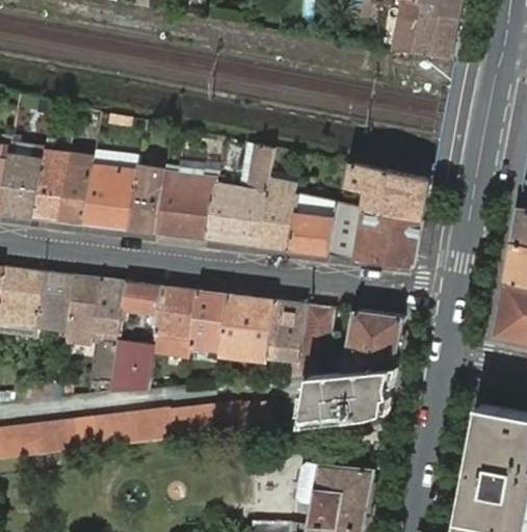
[(400,0),(392,48),(414,51),(415,49),(450,55),(458,16),(422,8),(423,1),(419,0),(400,0)]
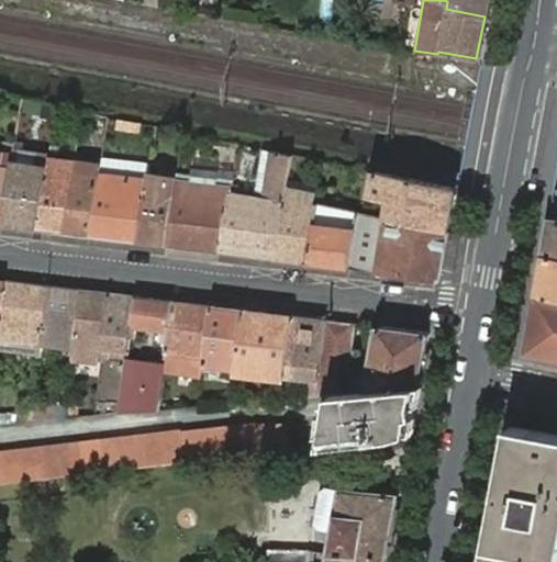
[(446,9),(485,17),(487,0),(443,0),(447,1),(446,9)]
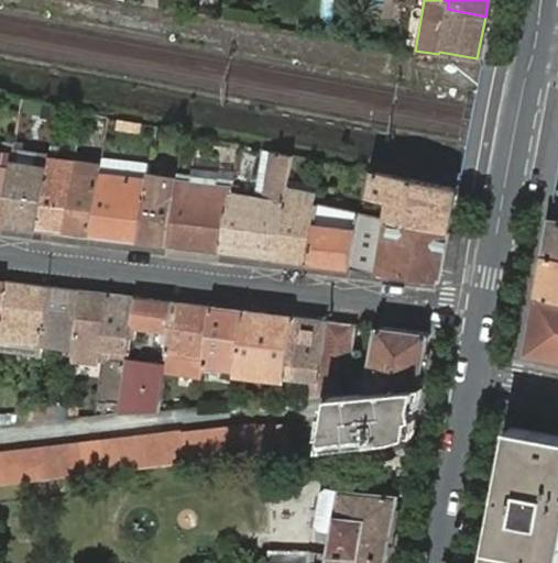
[(52,118),(54,106),(40,103),(37,116),(52,118)]
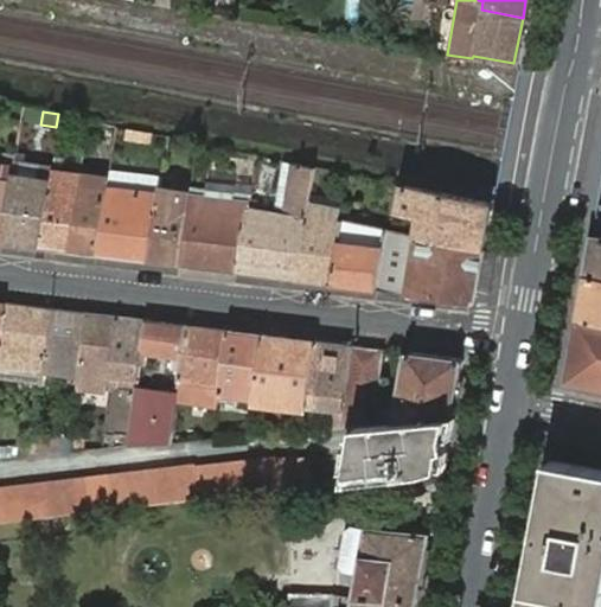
[(280,160),(272,213),(279,215),(288,161),(280,160)]
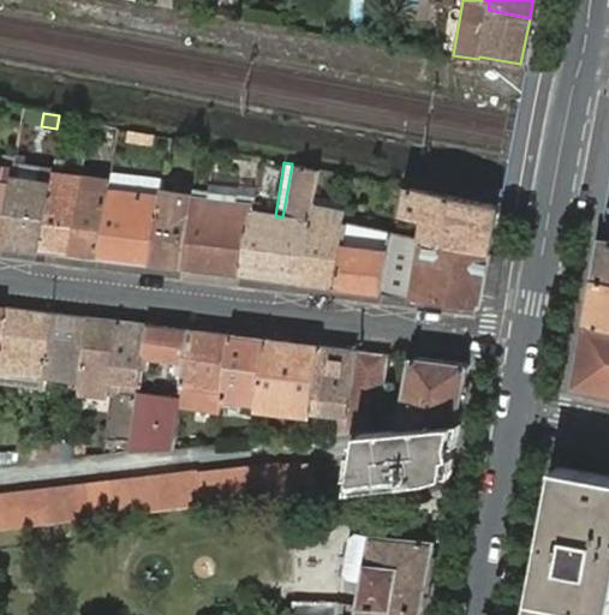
[(49,168),(11,163),(10,167),(9,178),(7,180),(0,224),(0,245),(36,250),(47,184),(47,183),(49,172),(49,168)]
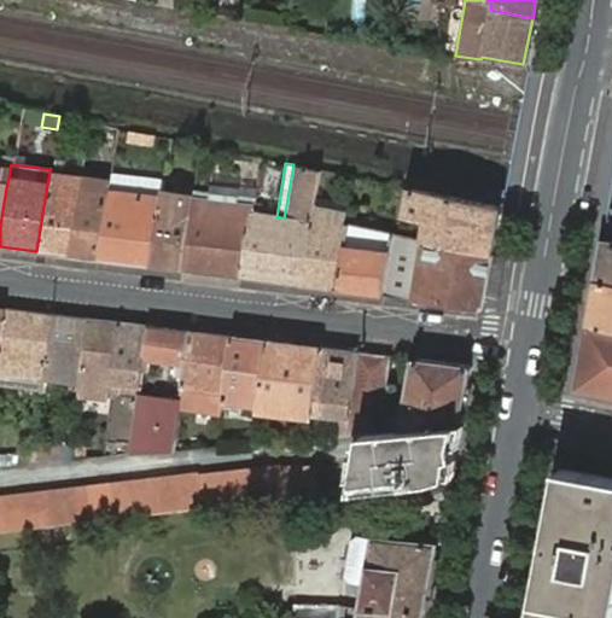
[(312,194),(316,169),(293,164),(284,219),(277,217),(256,214),(257,204),(250,202),(248,213),(237,277),(297,284),(310,205),(312,194)]
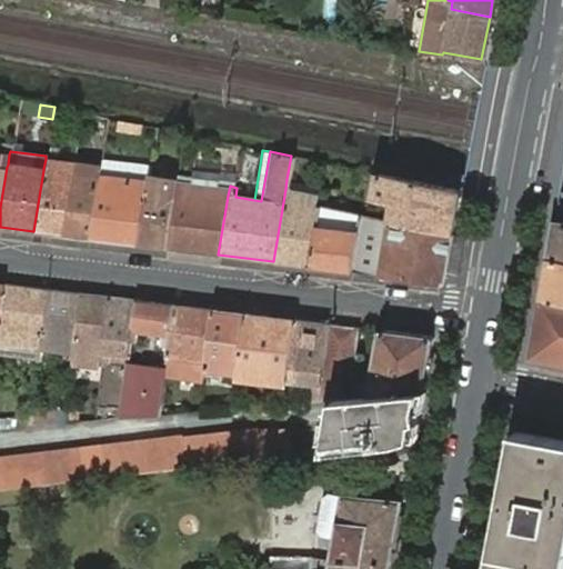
[(0,207),(7,167),(8,165),(9,155),(0,153),(0,207)]
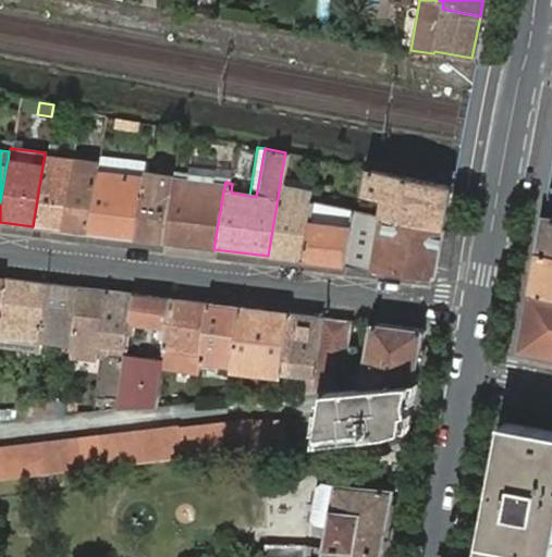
[(43,166),(33,226),(58,230),(69,170),(50,168),(51,157),(45,156),(43,165),(43,166)]
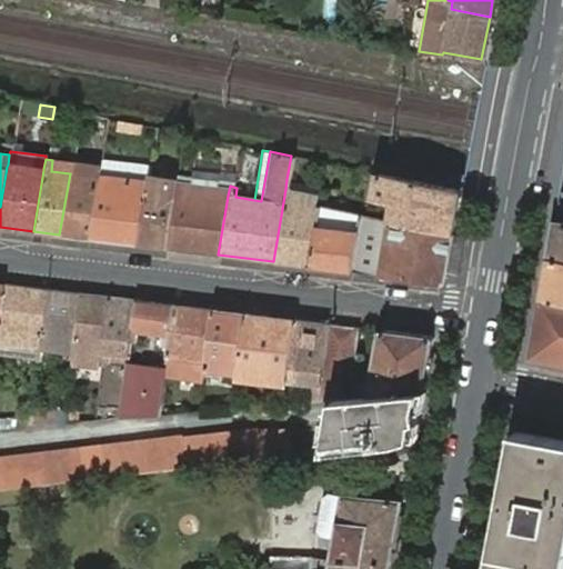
[(70,173),(71,162),(52,160),(51,171),(70,173)]
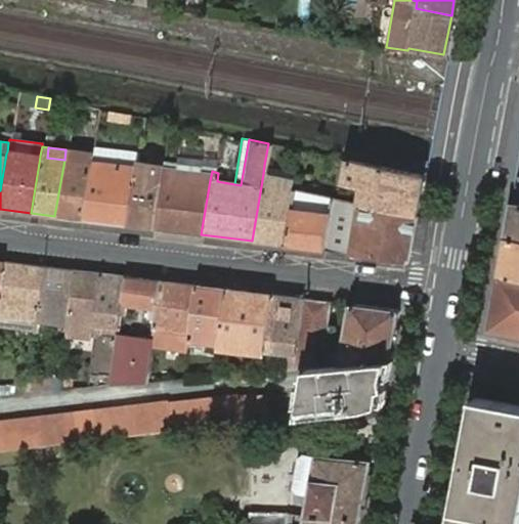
[(82,151),(66,149),(65,160),(80,162),(82,151)]
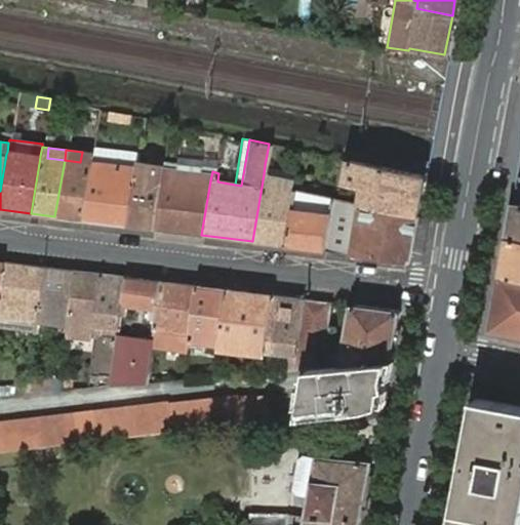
[(88,163),(89,153),(82,152),(80,162),(65,160),(54,216),(79,219),(88,163)]
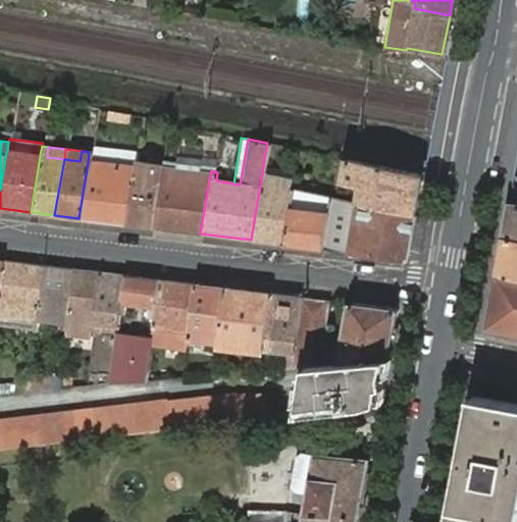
[(209,179),(211,170),(212,166),(213,157),(200,155),(199,157),(175,154),(174,162),(160,160),(159,165),(158,170),(158,175),(149,226),(200,233),(209,179)]
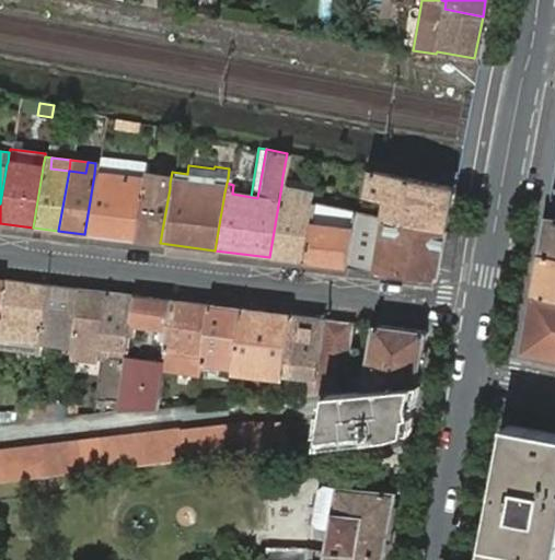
[(442,230),(450,187),(370,170),(365,196),(388,200),(383,219),(384,219),(442,230)]
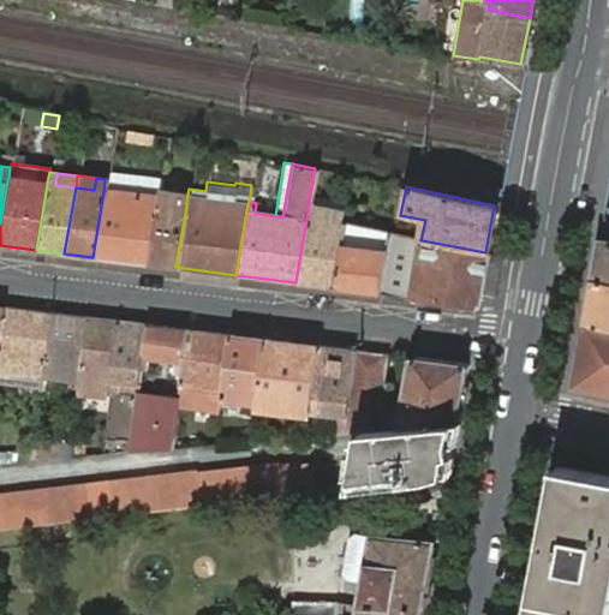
[(103,191),(93,257),(145,263),(156,203),(157,197),(103,191)]
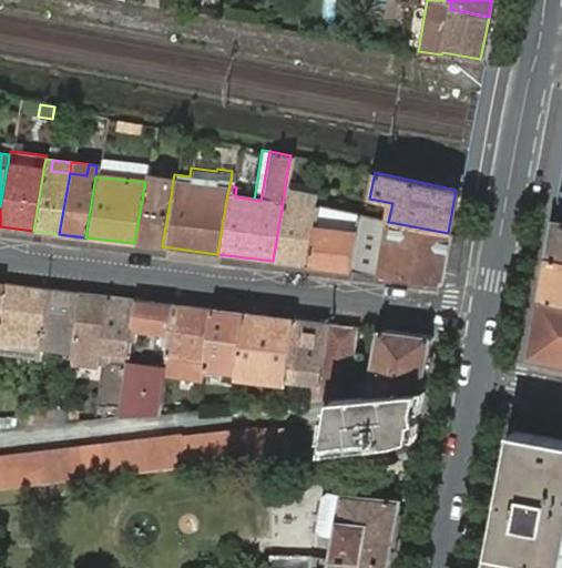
[(173,180),(146,176),(145,182),(144,188),(134,243),(162,246),(172,191),(172,185),(173,180)]
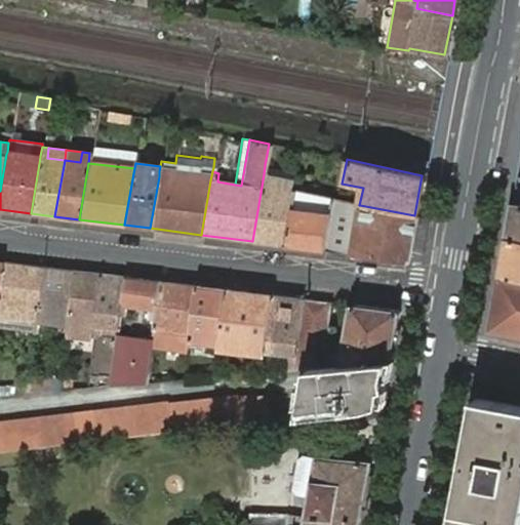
[(293,170),(265,165),(264,174),(292,179),(293,170)]
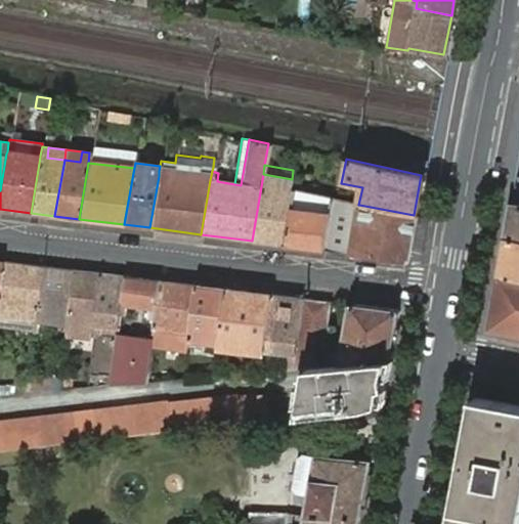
[(291,189),(292,179),(263,174),(252,241),(283,245),(293,190),(291,189)]
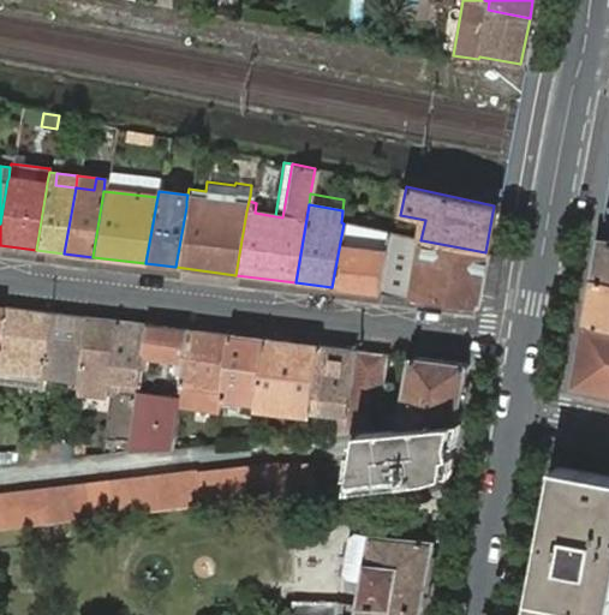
[(344,224),(332,287),(376,292),(388,232),(388,231),(344,224)]
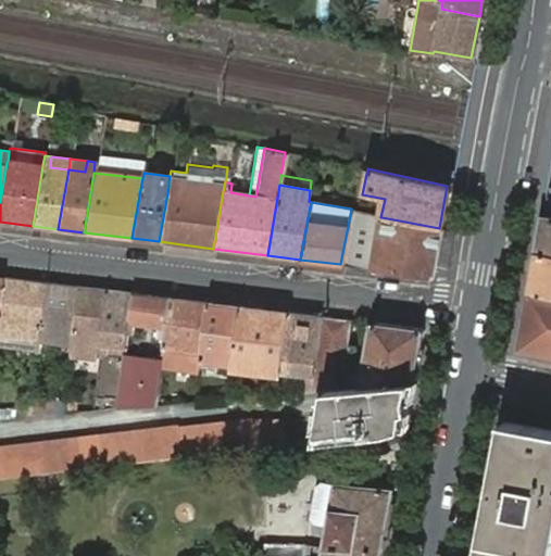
[(351,210),(340,264),(372,268),(379,229),(366,227),(367,224),(361,223),(363,213),(351,210)]
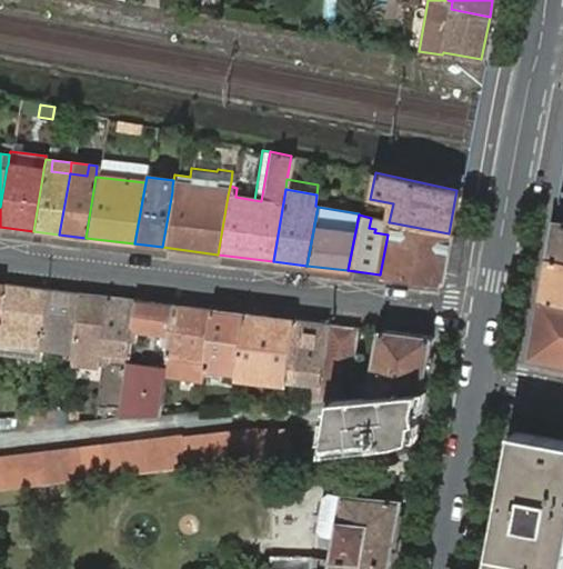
[(440,282),(449,233),(390,222),(389,222),(371,218),(369,228),(375,229),(374,232),(388,235),(380,275),(440,282)]
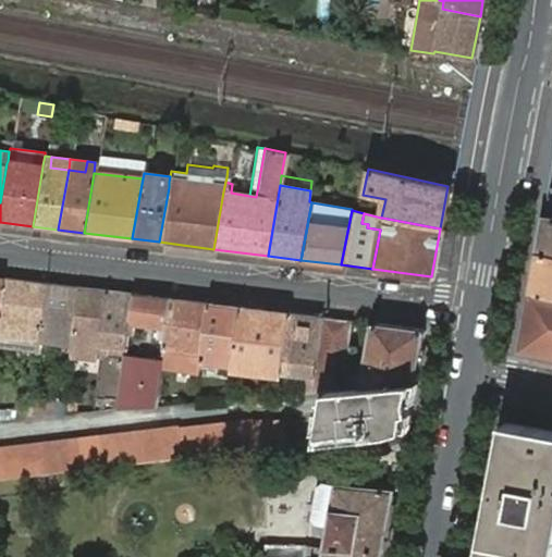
[(551,218),(540,215),(534,252),(551,256),(551,218)]
